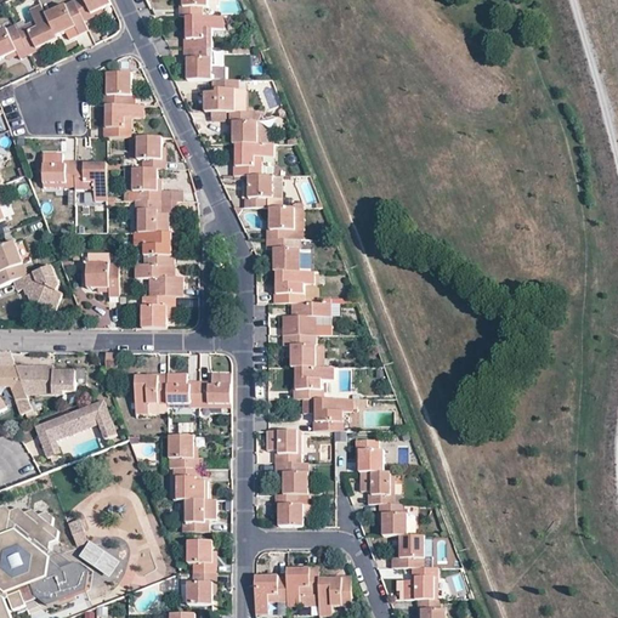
[(80,16),(74,0),(67,0),(43,11),(54,34),(63,29),(73,24),(74,28),(77,33),(86,28),(83,20),(80,16)]
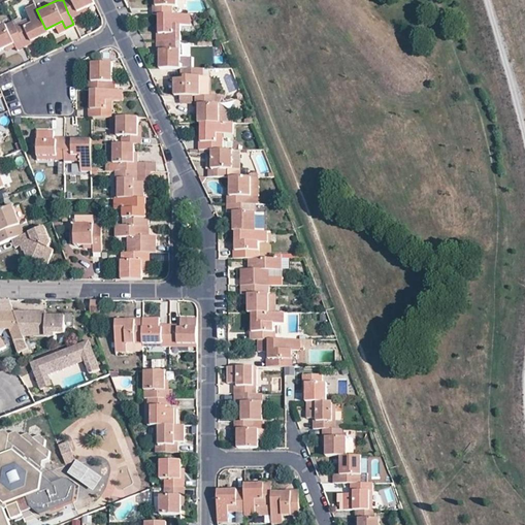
[(92,2),(91,0),(63,0),(68,13),(85,5),(92,2)]
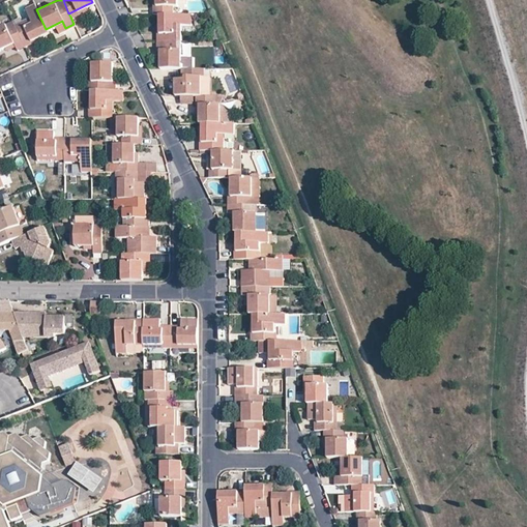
[(153,0),(154,12),(156,12),(172,12),(171,4),(175,4),(175,0),(153,0)]
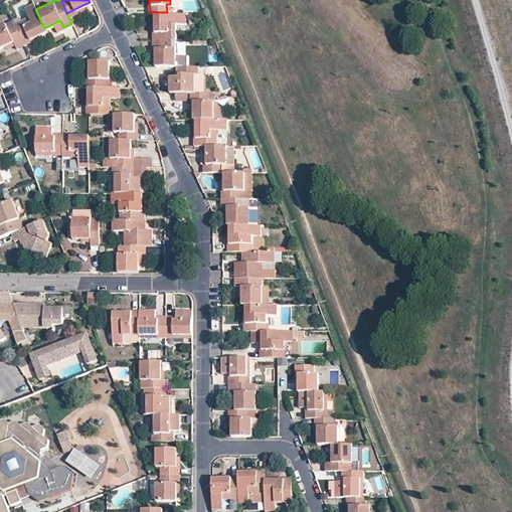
[(45,31),(44,28),(35,9),(32,2),(22,6),(27,15),(19,18),(22,23),(15,27),(22,43),(29,40),(29,38),(37,34),(45,31)]
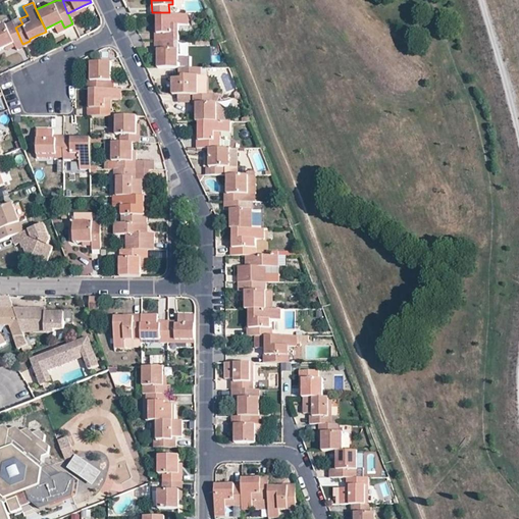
[(86,9),(84,5),(67,13),(69,16),(86,9)]
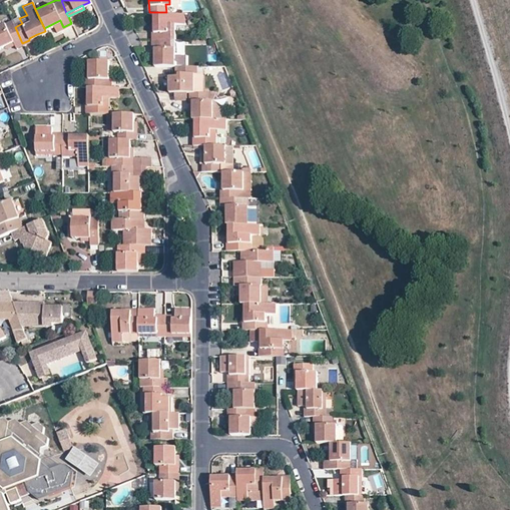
[(166,12),(151,12),(151,21),(151,31),(149,31),(149,38),(153,38),(167,38),(169,38),(168,31),(173,32),(173,23),(183,23),(183,12),(166,12)]
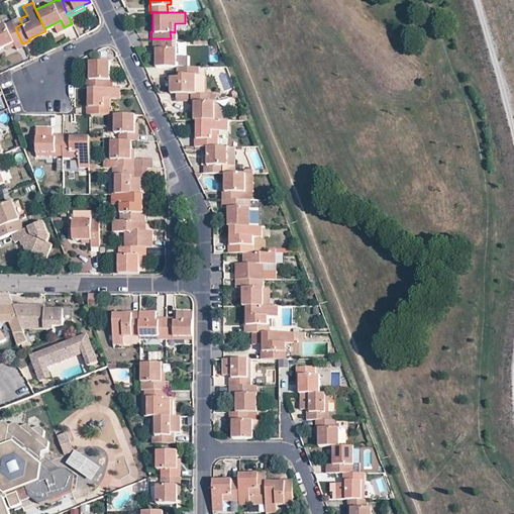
[(15,27),(12,22),(10,18),(0,23),(0,46),(3,44),(12,41),(13,44),(14,47),(22,43),(15,27)]
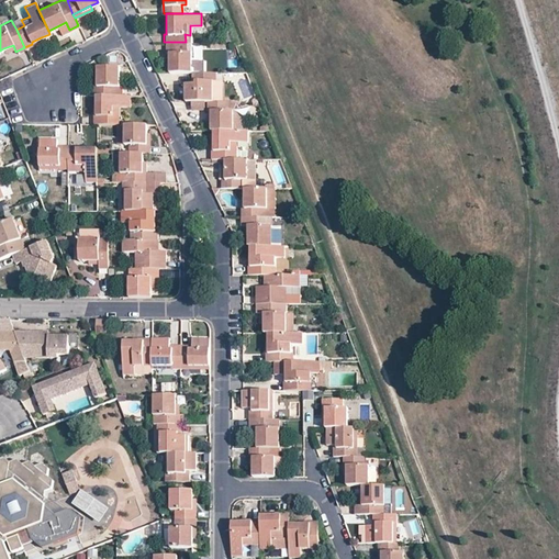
[(21,20),(13,24),(17,30),(24,25),(21,20)]
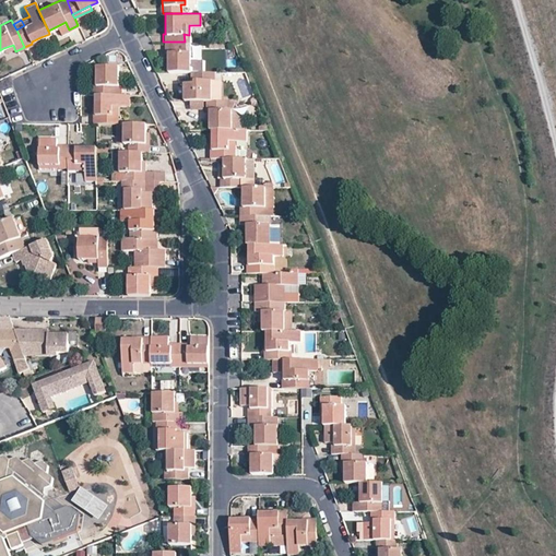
[(166,61),(166,70),(189,70),(189,51),(184,51),(182,42),(167,42),(166,61)]
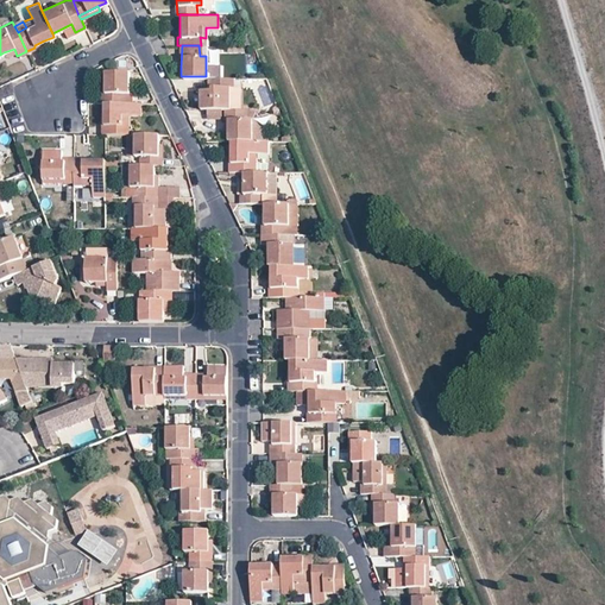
[(104,79),(104,101),(123,101),(127,101),(127,70),(104,70),(104,79)]
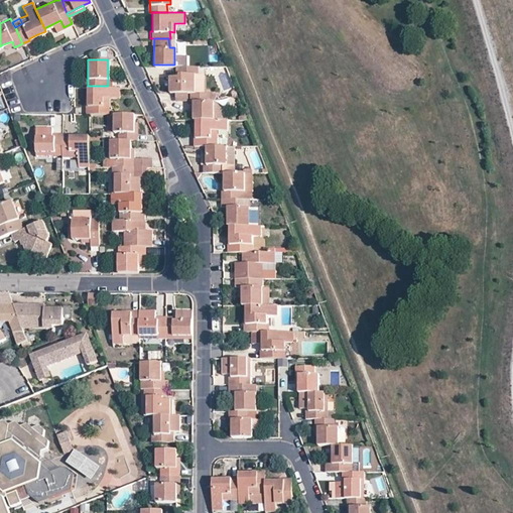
[(177,75),(173,76),(168,76),(168,92),(188,92),(193,92),(194,92),(194,65),(177,65),(177,75)]
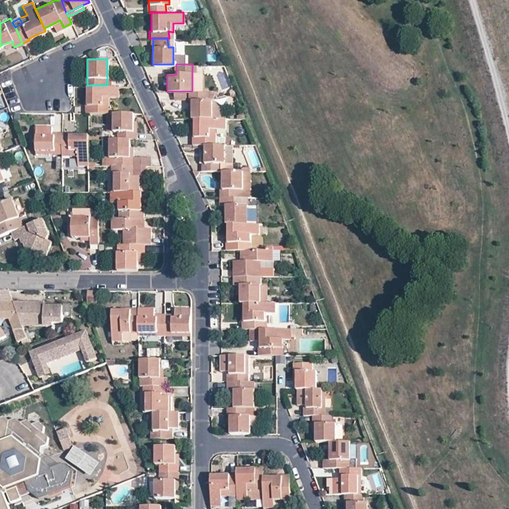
[(103,85),(87,85),(85,85),(85,94),(86,103),(83,103),(83,111),(86,111),(102,111),(102,102),(107,103),(107,95),(116,95),(116,85),(107,85),(103,85)]
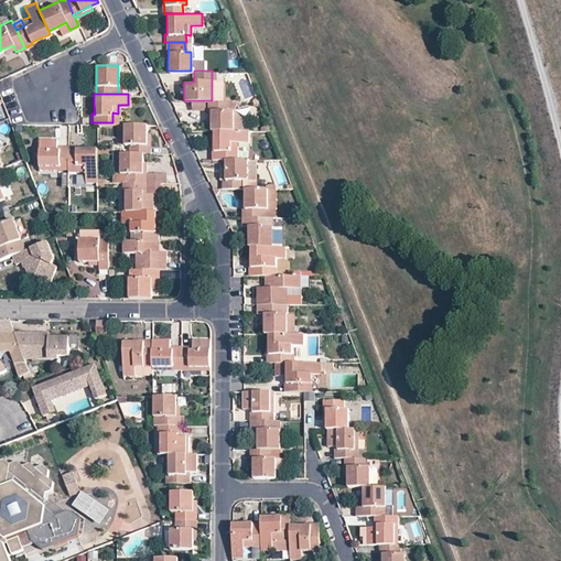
[(227,100),(215,100),(212,100),(211,100),(209,120),(209,129),(212,129),(232,129),(232,117),(233,109),(227,109),(227,100)]
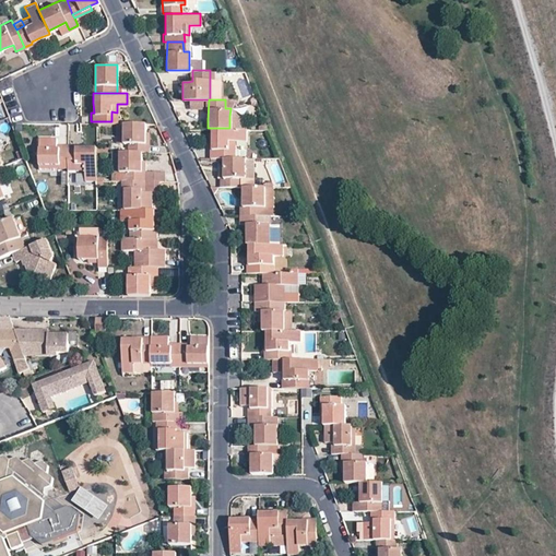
[(143,121),(121,121),(121,141),(126,141),(126,151),(140,151),(143,151),(143,131),(143,121)]
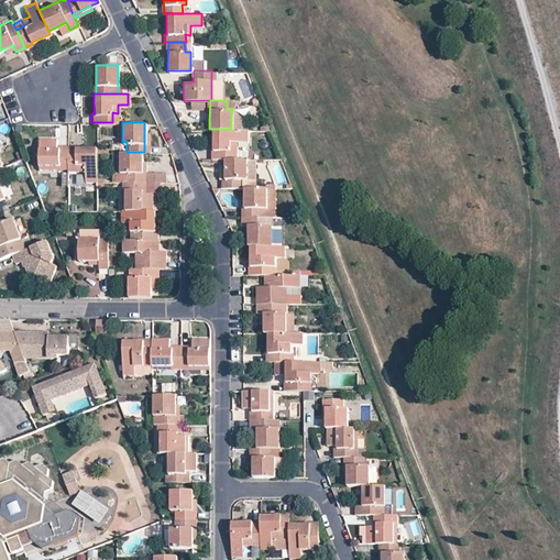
[(235,129),(231,129),(211,129),(212,139),(212,157),(222,157),(229,157),(229,149),(235,149),(235,141),(246,140),(245,129),(235,129)]
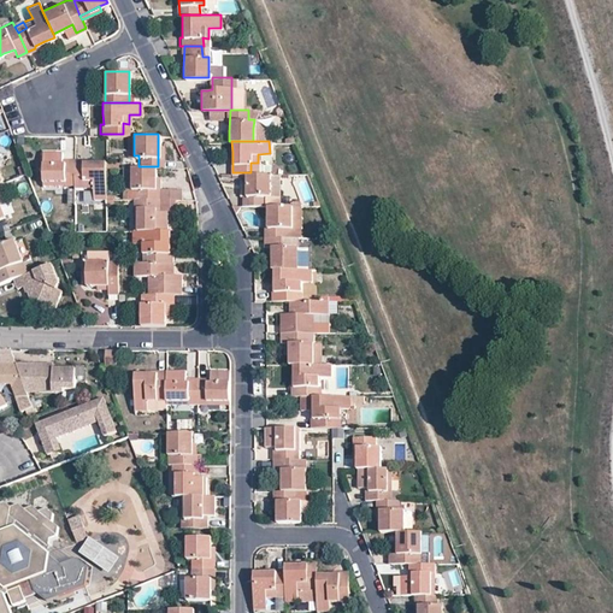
[(63,184),(72,184),(72,178),(72,161),(60,161),(60,157),(60,149),(41,149),(41,180),(63,180),(63,184)]
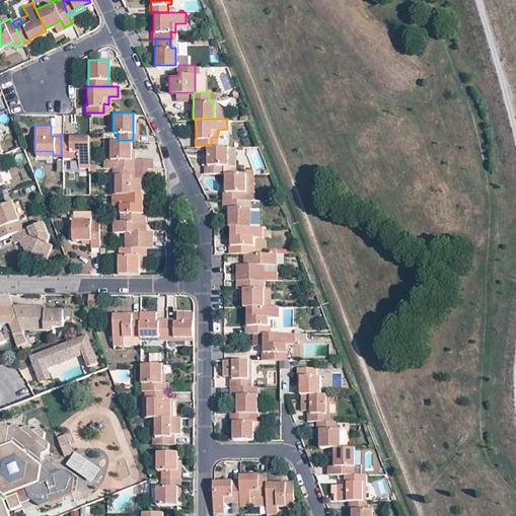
[(87,166),(87,140),(87,135),(81,135),(68,135),(69,133),(61,133),(61,136),(61,150),(69,150),(69,157),(77,157),(77,166),(87,166)]
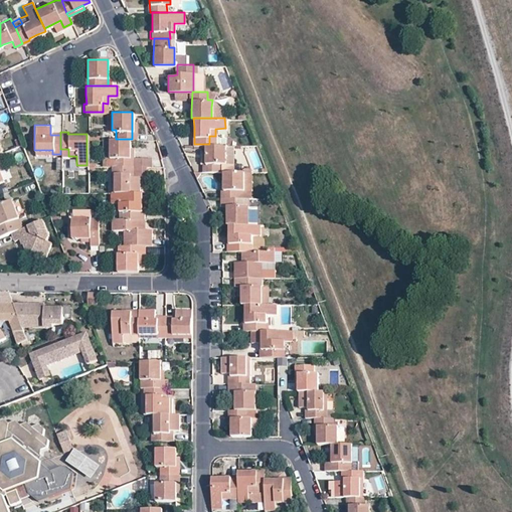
[(129,139),(116,139),(109,139),(108,157),(113,157),(113,165),(128,165),(129,147),(129,139)]
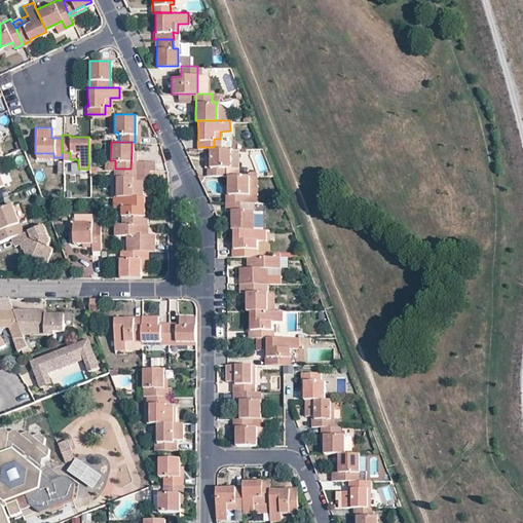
[(229,147),(220,147),(214,147),(208,147),(209,155),(204,155),(204,166),(204,174),(207,174),(209,174),(225,174),(225,166),(229,165),(229,147)]
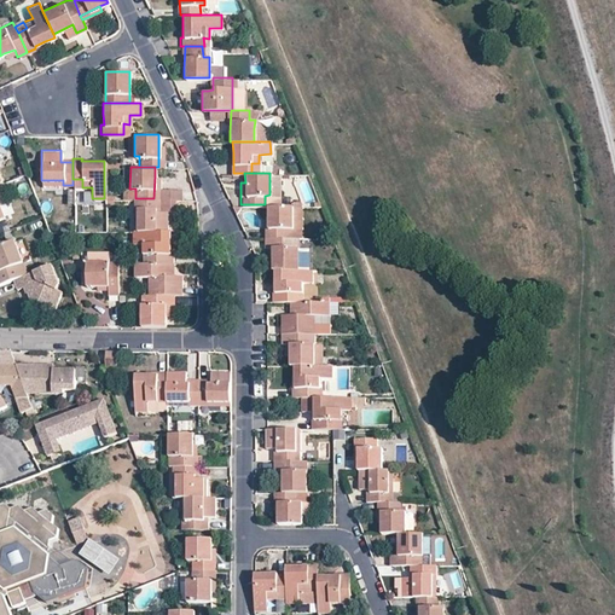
[(179,189),(158,187),(158,198),(172,198),(178,198),(179,189)]
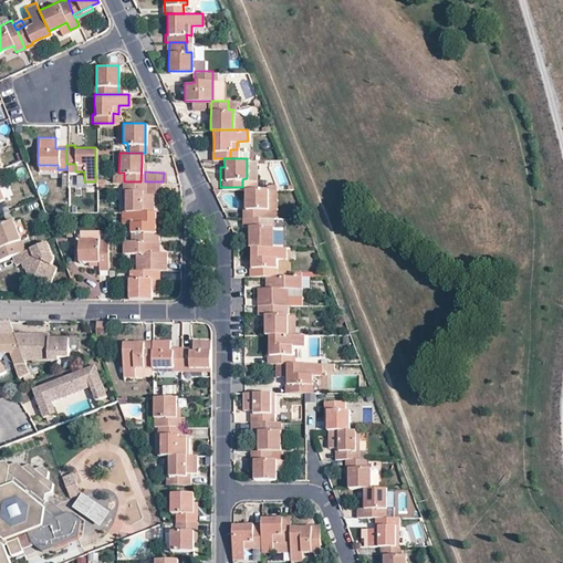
[(9,197),(0,173),(0,190),(3,199),(9,197)]
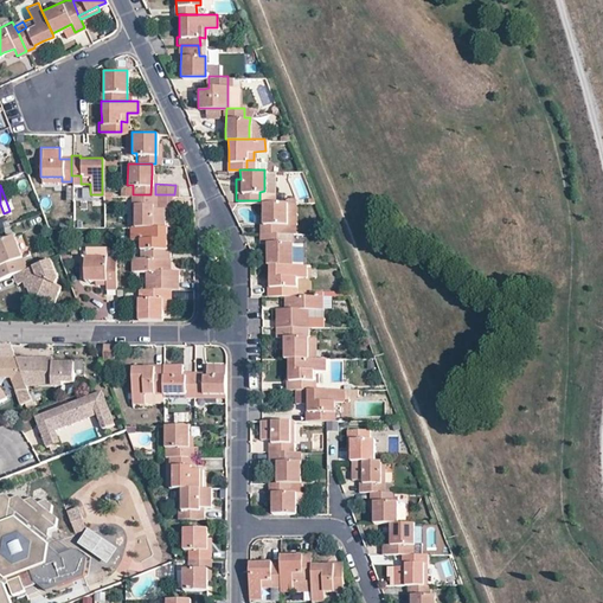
[(168,194),(155,194),(151,194),(133,194),(128,194),(128,203),(133,203),(133,225),(162,224),(162,206),(168,206),(168,194)]
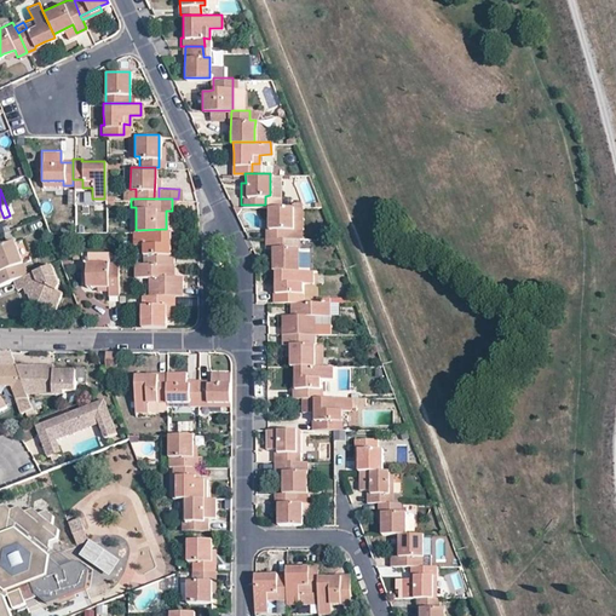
[(292,205),(266,205),(266,216),(268,237),(287,236),(287,228),(292,229),(292,205)]
